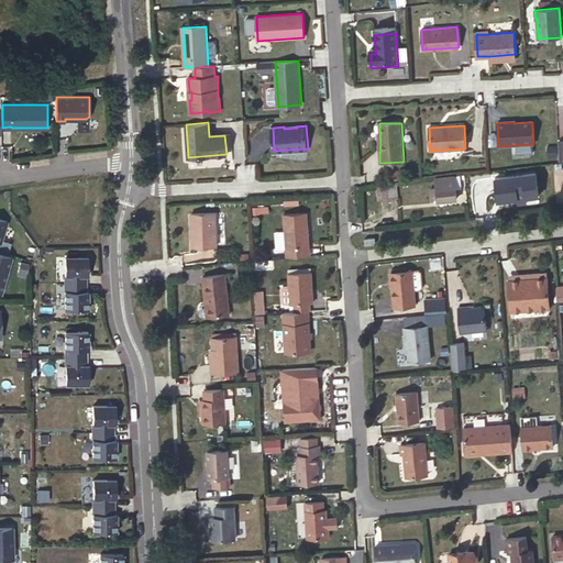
[(497,178),(500,201),(519,199),(519,197),(527,196),(527,198),(539,197),(537,174),(497,178)]
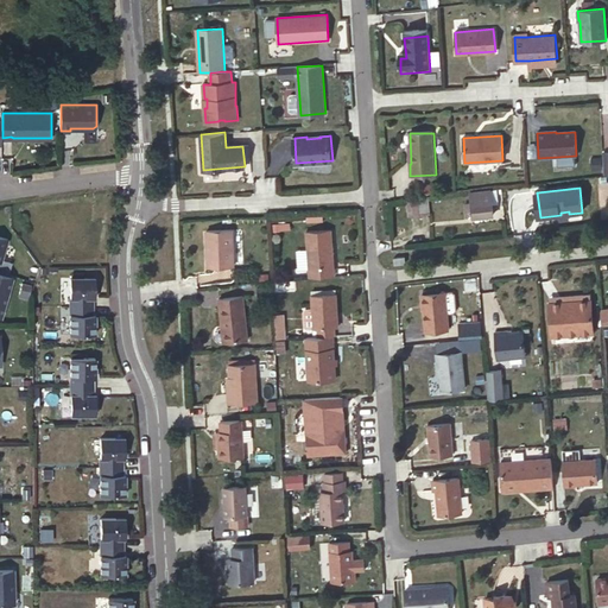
[(489,189),(469,191),(472,203),(464,204),(467,217),(494,214),(493,203),(493,201),(491,201),(489,189)]
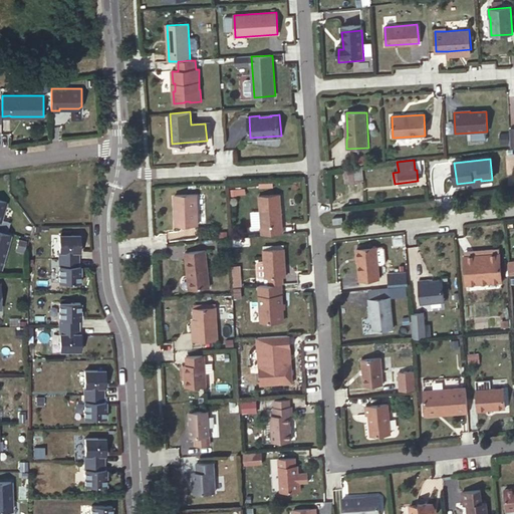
[(361,167),(343,169),(345,183),(362,181),(361,167)]
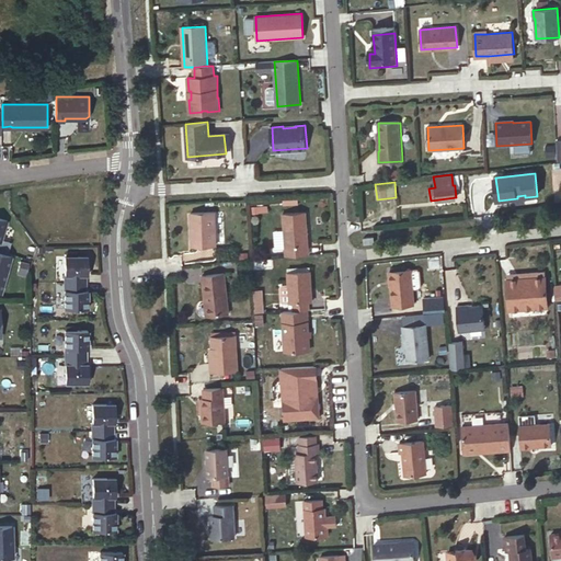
[(215,212),(191,213),(192,245),(216,245),(215,212)]
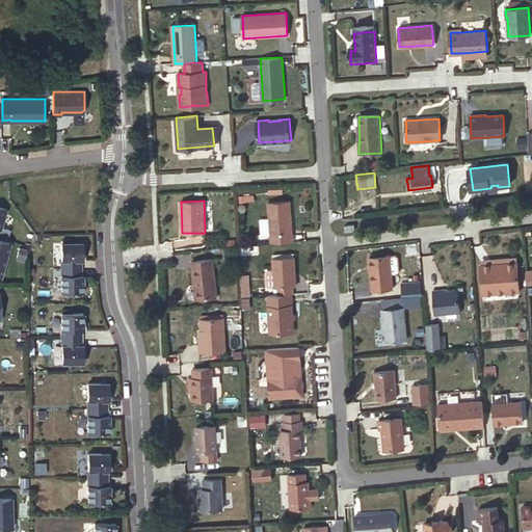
[(271,243),(293,241),(289,201),(268,203),(271,243)]
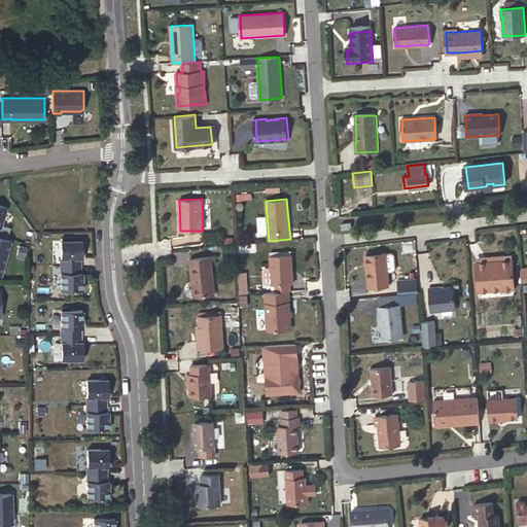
[(0,272),(9,240),(0,237),(0,272)]
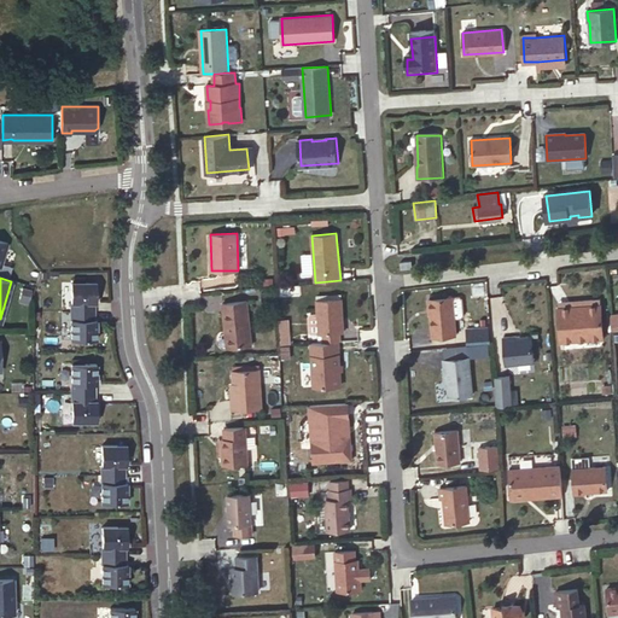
[(98,281),(73,281),(73,310),(95,310),(95,302),(95,292),(98,292),(98,281)]
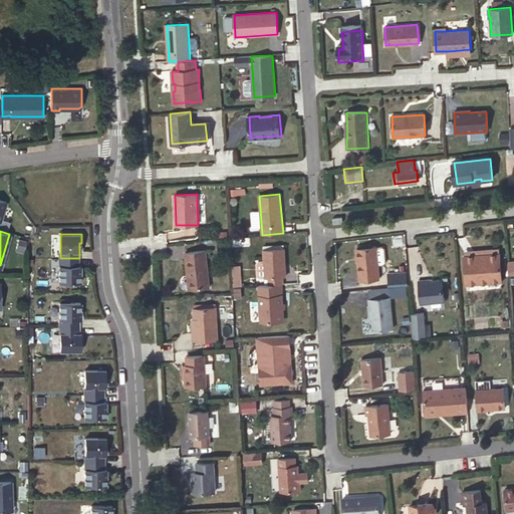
[(26,241),(18,239),(15,248),(23,250),(26,241)]
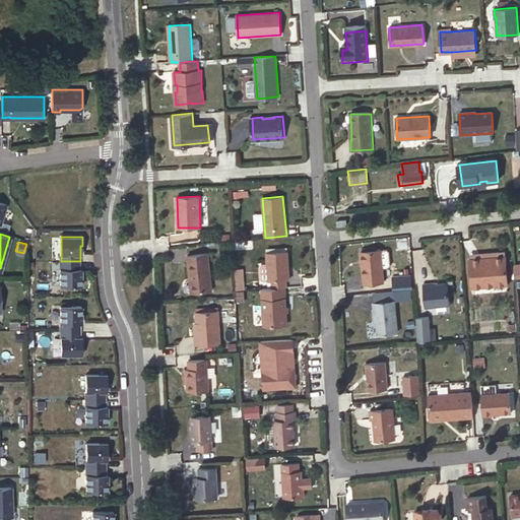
[(381,250),(361,251),(364,283),(384,281),(381,250)]
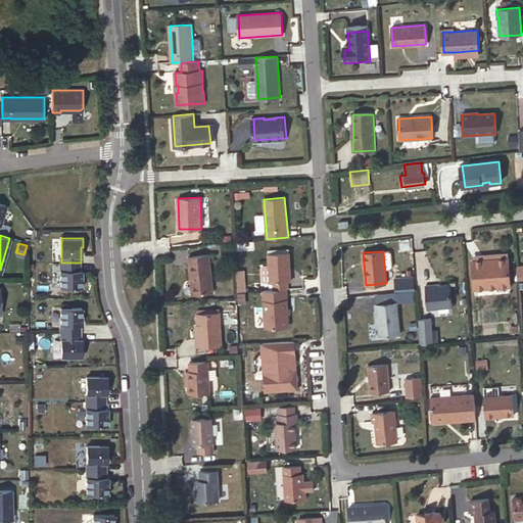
[(288,252),(268,254),(270,282),(273,282),(288,281),(290,281),(288,252)]
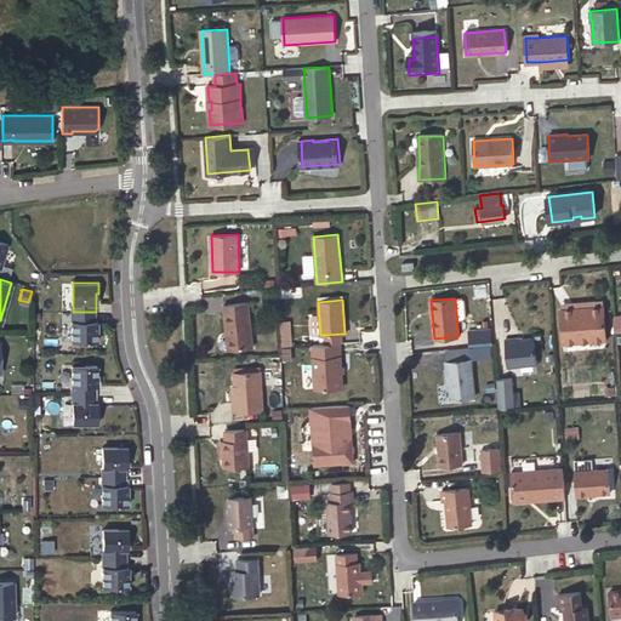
[(248,302),(222,305),(226,332),(228,332),(229,349),(252,347),(248,302)]
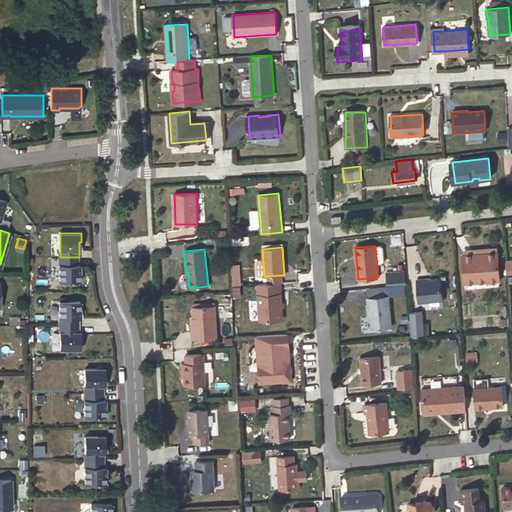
[(498,253),(463,254),(464,282),(499,280),(498,253)]
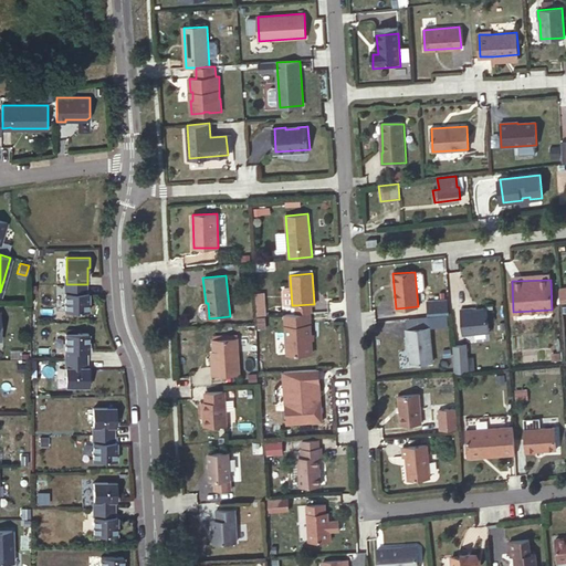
[(87,284),(66,284),(66,311),(90,311),(90,301),(87,301),(87,293),(87,284)]
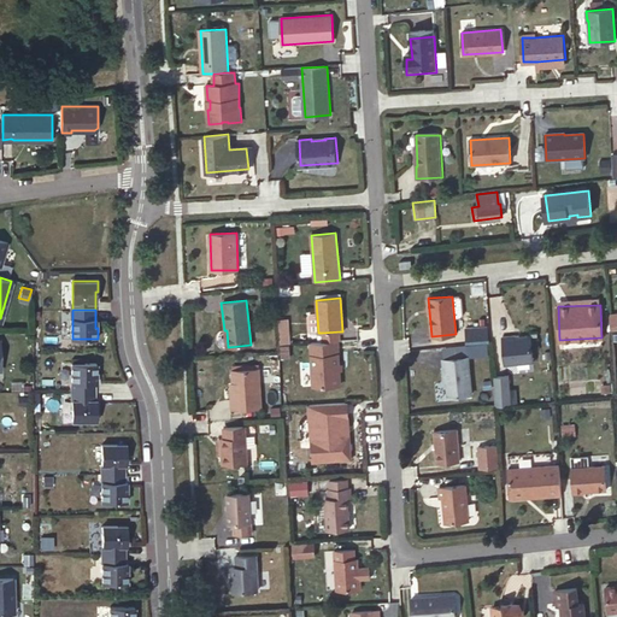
[(483,329),(465,330),(466,340),(485,339),(483,329)]
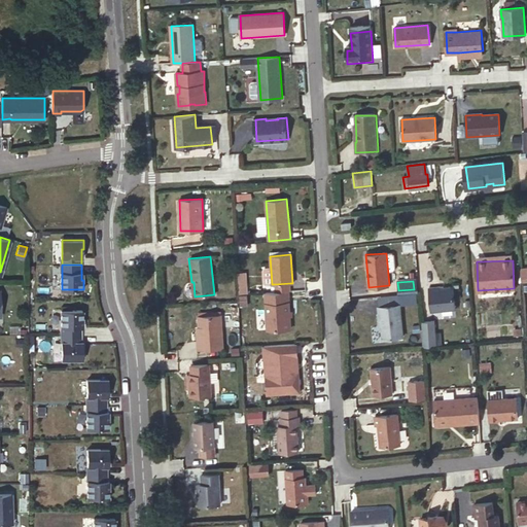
[(290,283),(275,284),(275,292),(286,291),(290,291),(290,283)]
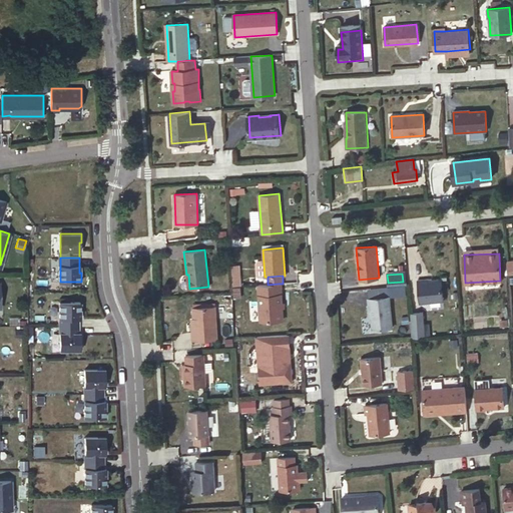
[(428,280),(418,281),(420,304),(443,302),(442,280),(428,281),(428,280)]
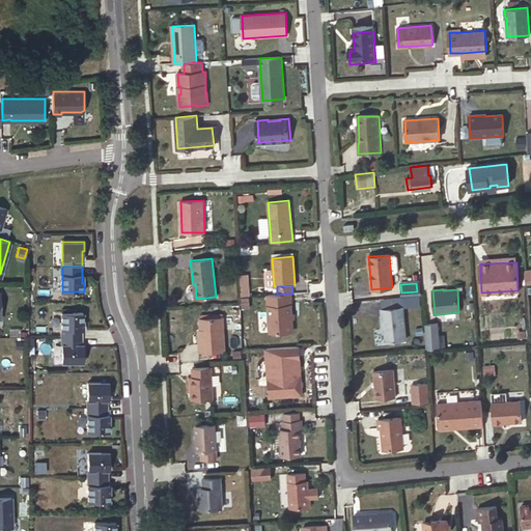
[(277,295),(267,295),(269,332),(291,331),(290,315),(290,310),(288,294),(277,295)]
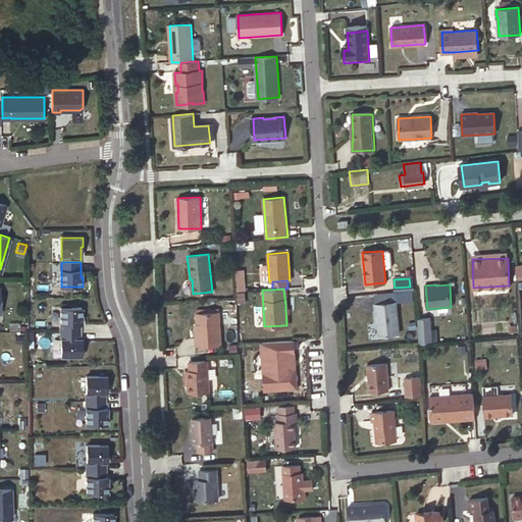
[(395,292),(374,294),(375,304),(396,302),(395,292)]
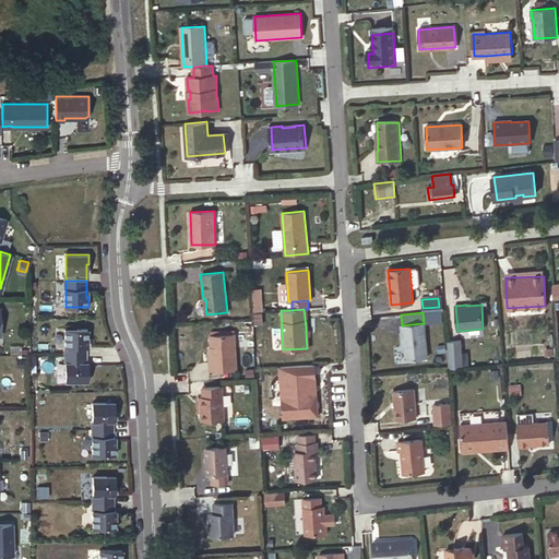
[(424,323),(402,325),(403,345),(405,345),(406,359),(427,357),(424,323)]
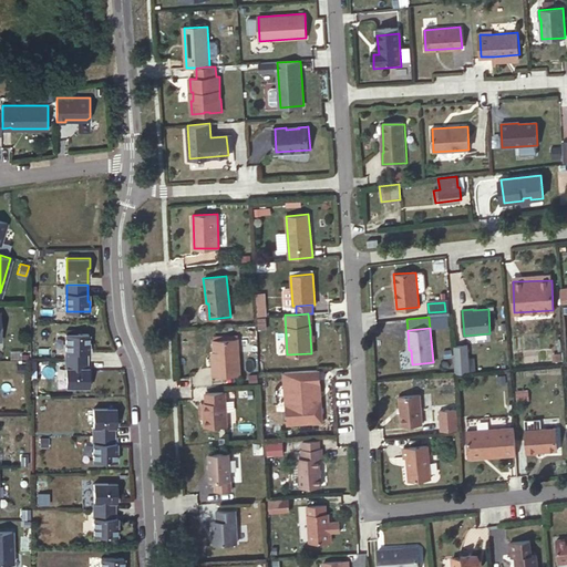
[(90,333),(66,333),(66,360),(88,361),(88,352),(88,343),(90,343),(90,333)]
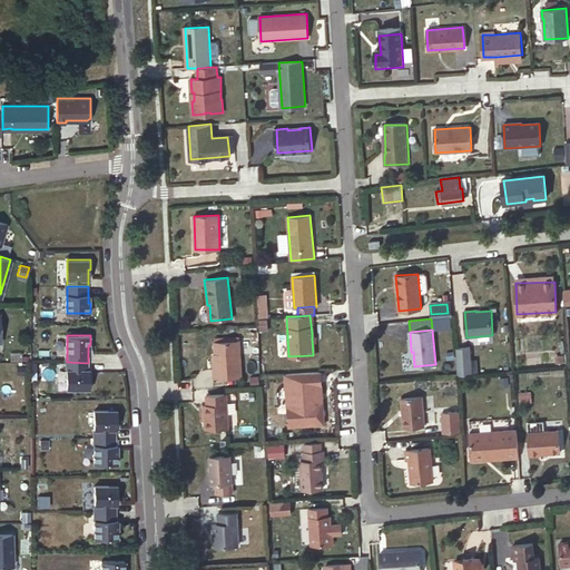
[(239,341),(214,342),(215,354),(213,354),(213,363),(241,361),(239,341)]
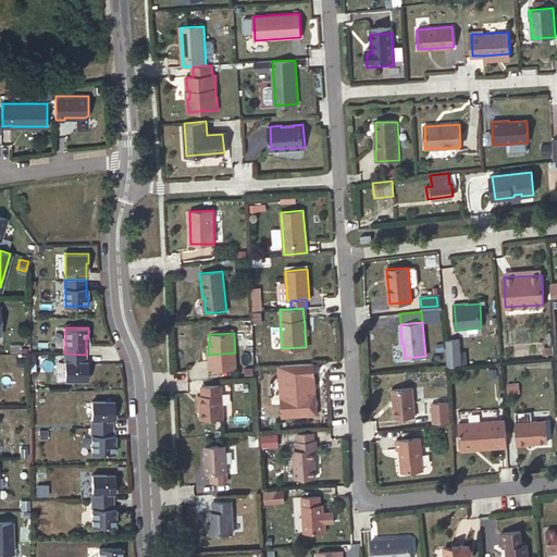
[(445,341),(447,368),(460,367),(458,339),(445,341)]
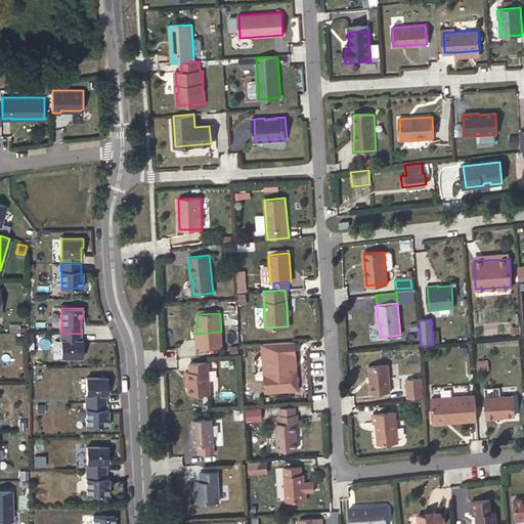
[(81,334),(61,333),(61,358),(83,358),(83,349),(81,349),(81,341),(81,334)]
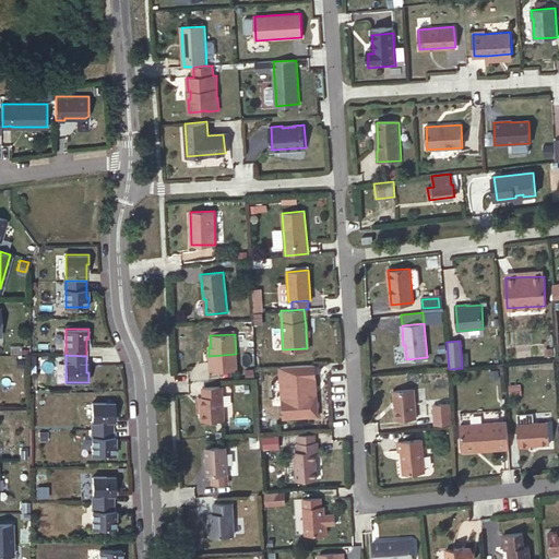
[(314,365),(280,367),(281,380),(282,380),(283,399),(282,400),(283,414),(287,418),(300,417),(300,415),(313,414),(317,409),(317,402),(312,399),(311,380),(314,375),(314,365)]
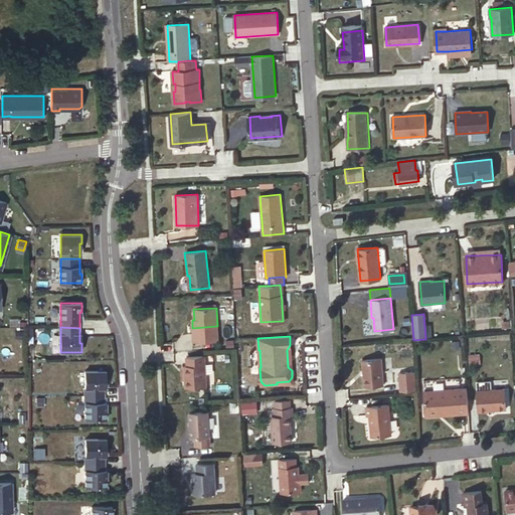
[(462,337),(454,337),(455,345),(463,344),(462,337)]
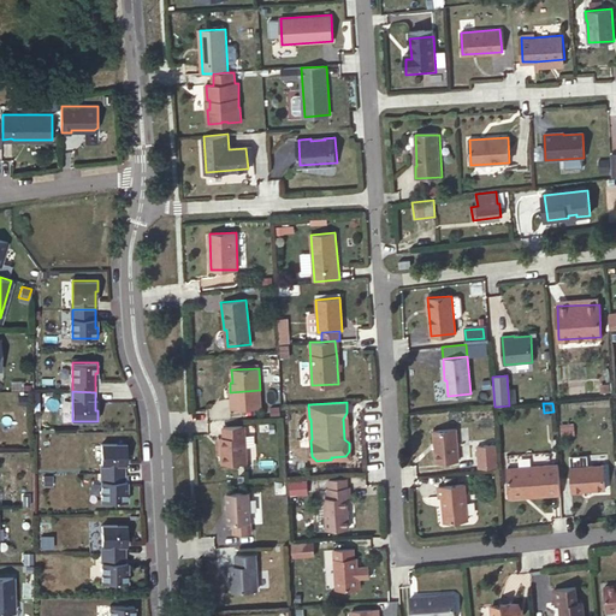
[(247,462),(246,426),(223,427),(224,438),(220,438),(221,463),(247,462)]
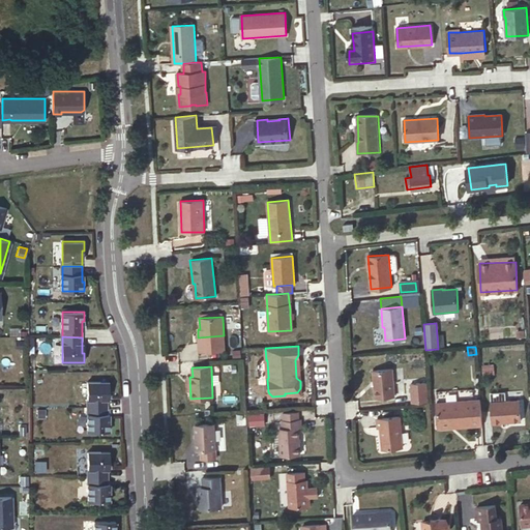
[(391,369),(372,371),(375,398),(394,395),(391,369)]
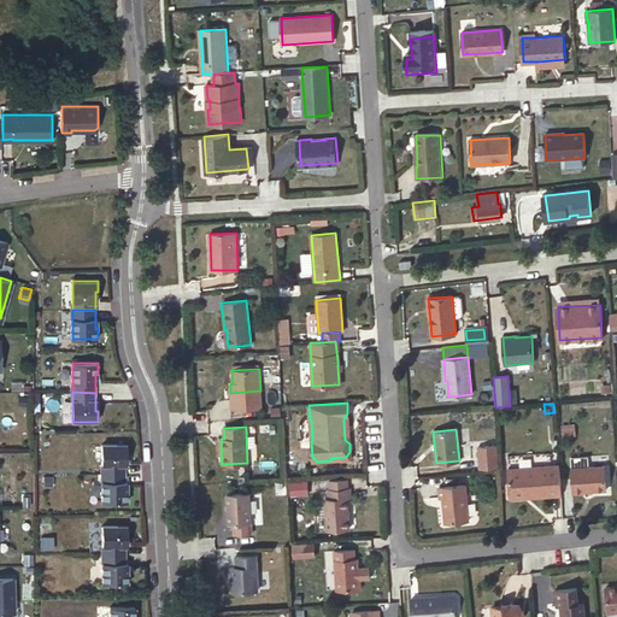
[(128,444),(103,444),(103,472),(125,472),(125,463),(125,454),(128,454),(128,444)]
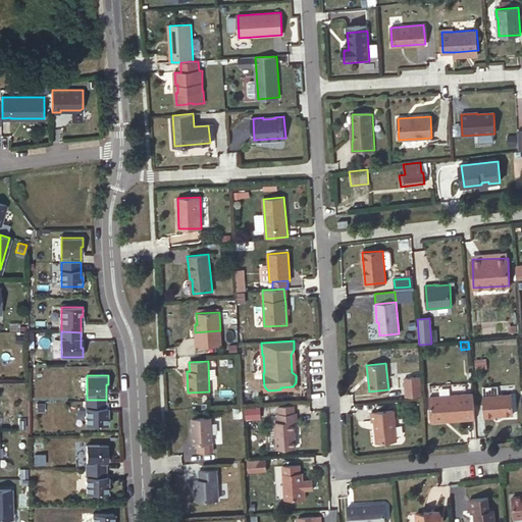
[(405,378),(406,397),(421,396),(420,376),(405,378)]
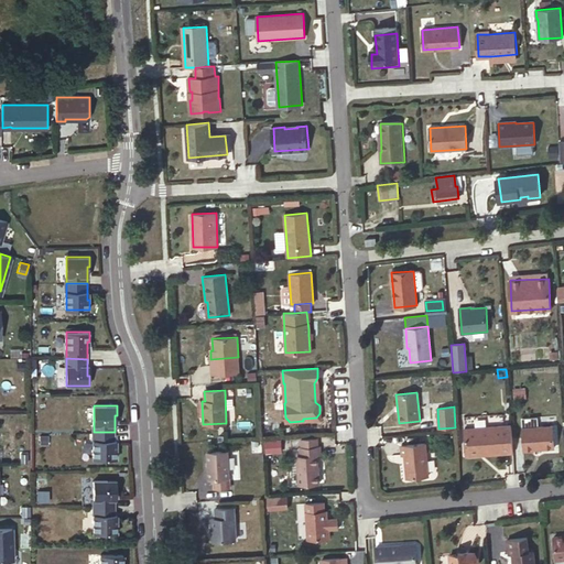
[(513,453),(511,425),(465,429),(467,451),(483,449),(483,455),(513,453)]
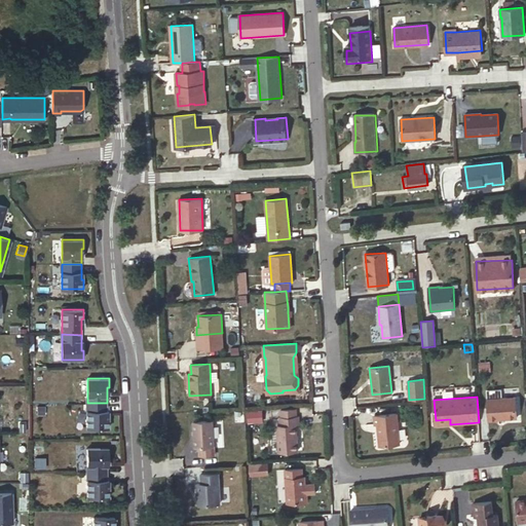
[(516,397),(487,399),(489,421),(498,420),(497,419),(502,418),(517,417),(516,397)]
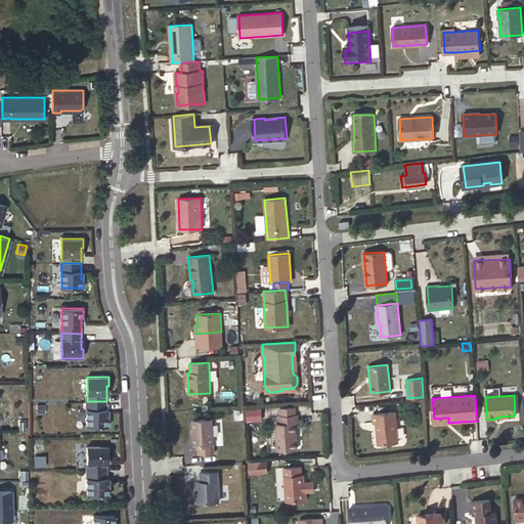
[(106,401),(87,401),(87,427),(108,426),(108,417),(106,417),(106,409),(106,401)]
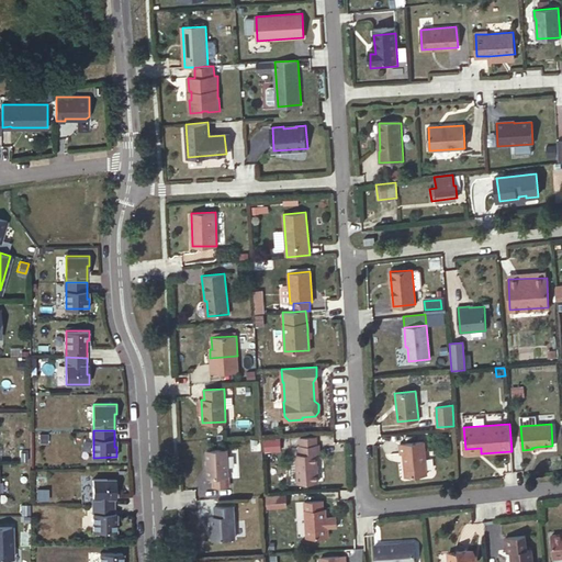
[(296,454),(298,483),(318,482),(316,453),(319,453),(319,445),(317,445),(316,436),(301,437),(301,446),(299,446),(300,454),(296,454)]
